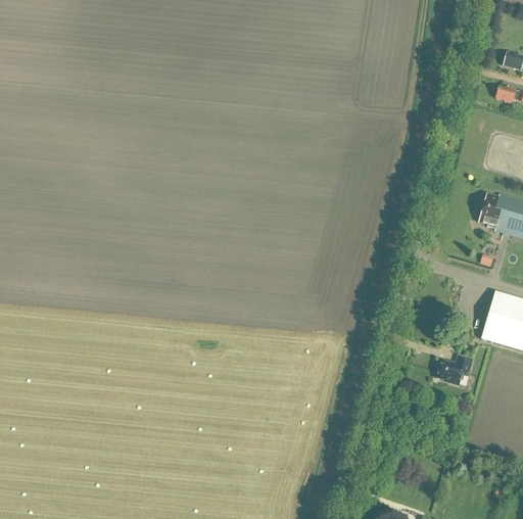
[(507,51),(504,64),(521,68),(521,66),(522,66),(522,54),(517,53),(517,54),(507,51)]
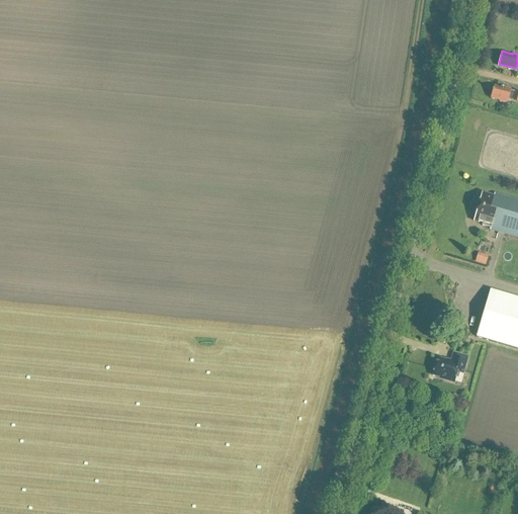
[(494,83),(491,96),(507,100),(508,98),(517,100),(517,89),(510,88),(511,86),(504,85),(504,86),(494,83)]
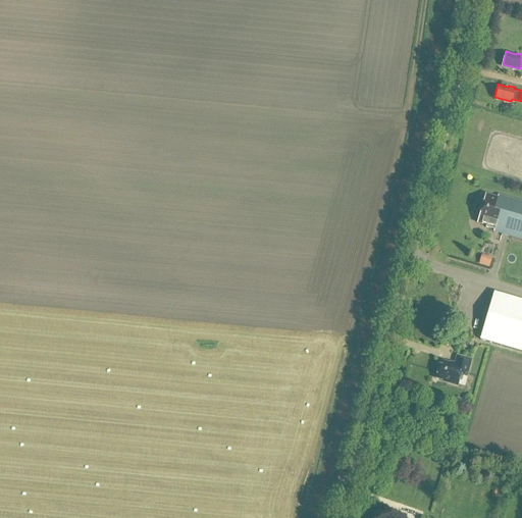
[(485,193),(477,220),(486,223),(485,225),(493,227),(493,228),(521,237),(521,199),(499,193),(498,196),(485,193)]
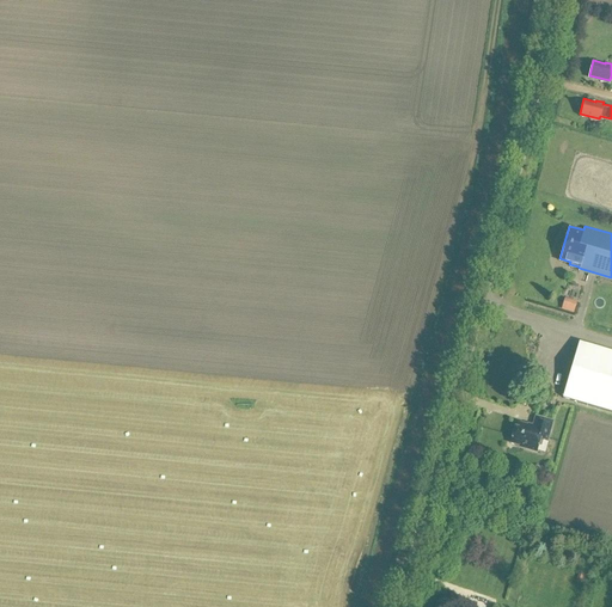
[(562,306),(575,310),(579,299),(565,294),(562,306)]
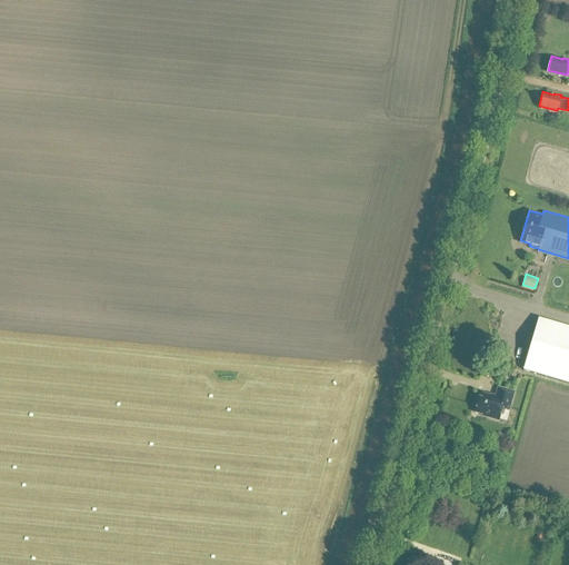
[(568,325),(538,317),(523,368),(568,380),(568,325)]
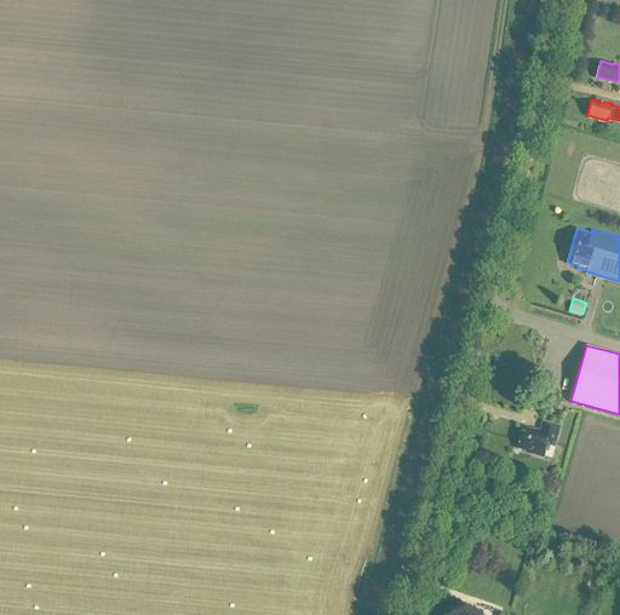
[(532,450),(532,452),(544,455),(547,441),(555,443),(560,424),(543,419),(539,430),(527,426),(524,431),(522,430),(517,447),(532,450)]
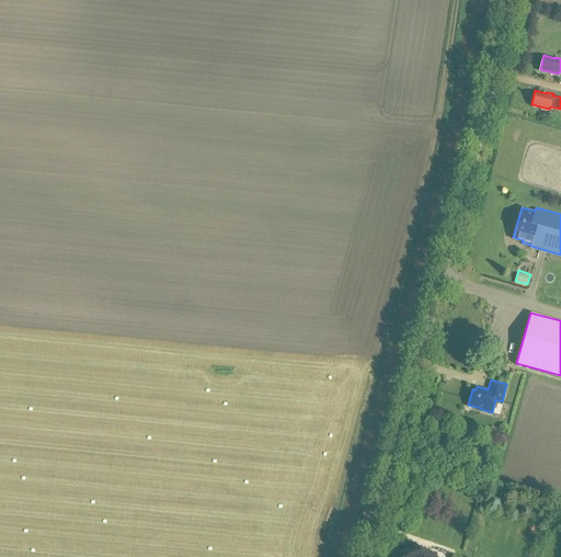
[(496,432),(484,428),(481,438),(493,441),(496,432)]
